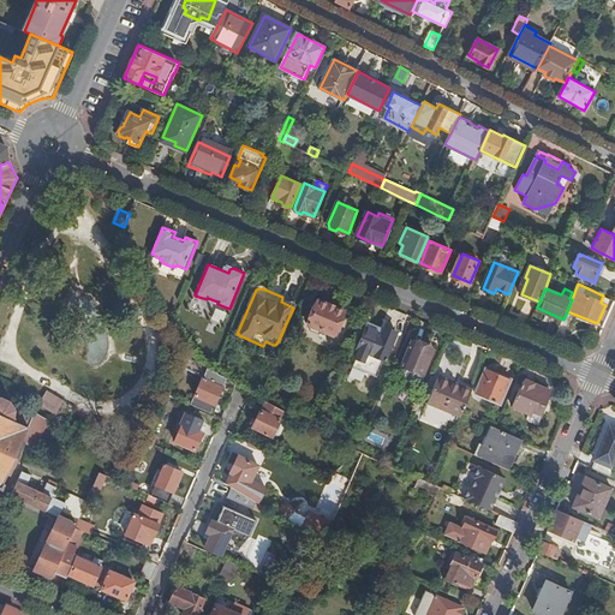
[(344,312),(318,300),(308,324),(310,324),(311,329),(318,332),(321,329),(334,335),(339,323),(344,326),(347,318),(342,316),(344,312)]
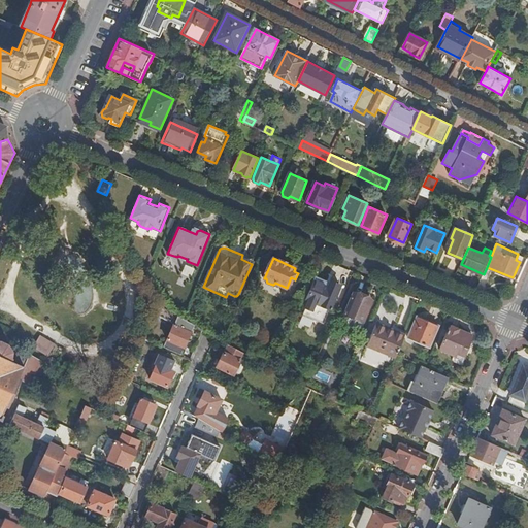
[(317,276),(315,281),(329,287),(331,282),(317,276)]
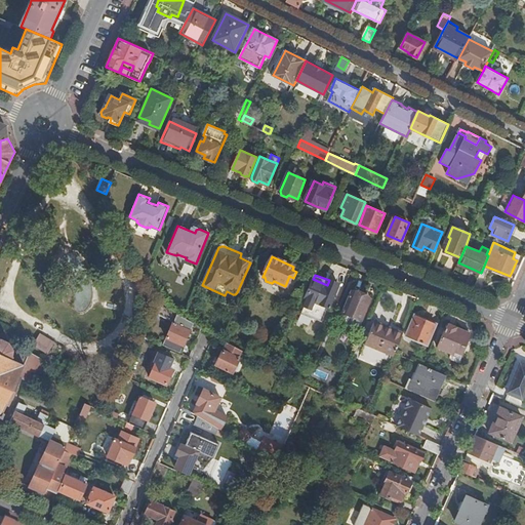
[(327,285),(313,279),(306,297),(308,298),(301,313),(322,322),(328,308),(329,308),(338,284),(329,280),(327,285)]
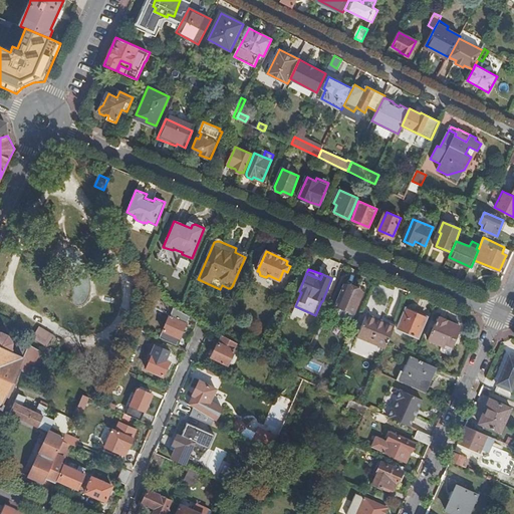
[(335,306),(353,313),(362,292),(344,285),(335,306)]
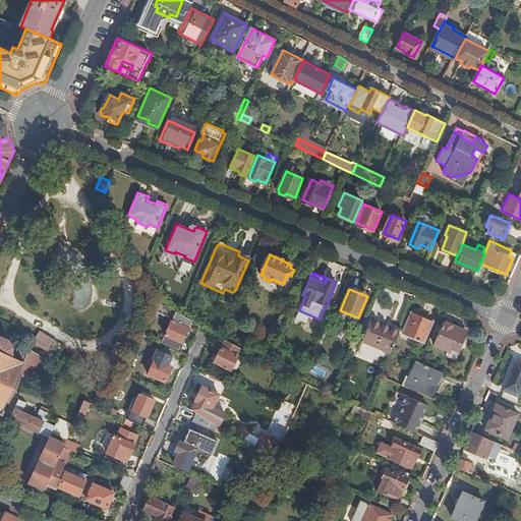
[(166,307),(159,296),(153,309),(173,321),(166,336),(182,343),(191,321),(180,314),(166,307)]
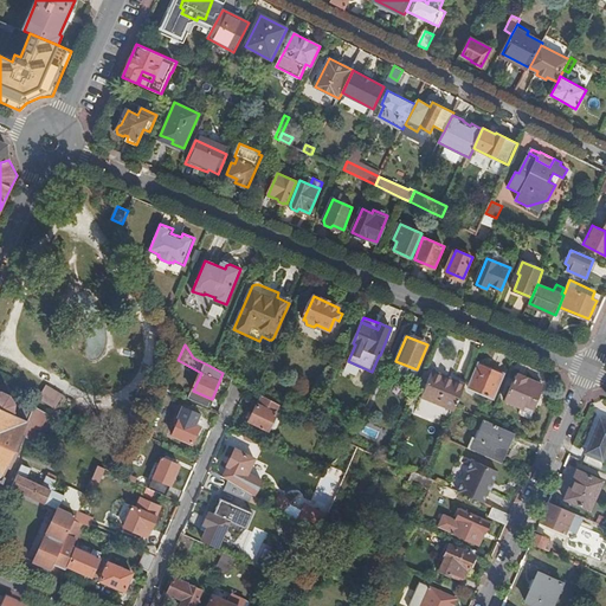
[(413,379),(417,369),(395,361),(392,369),(413,379)]
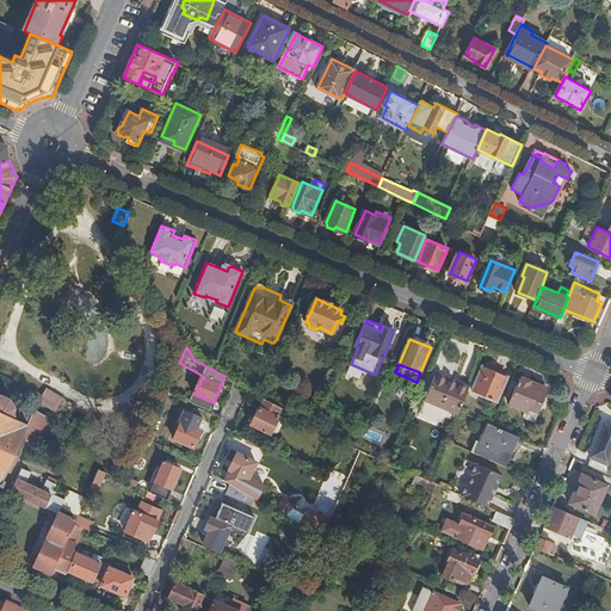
[(507,377),(483,366),(473,392),(498,402),(507,377)]
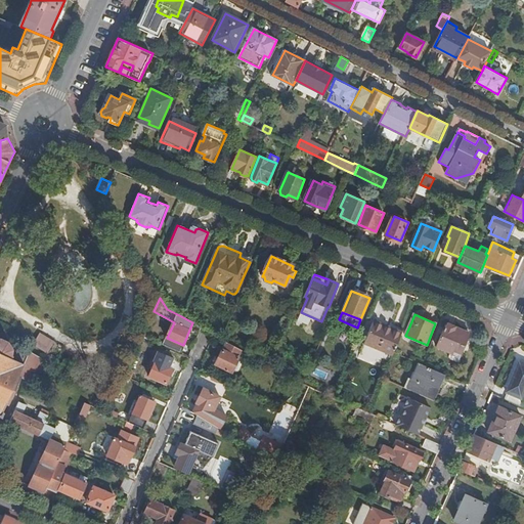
[(394,353),(402,334),(374,321),(364,343),(393,355),(394,353)]
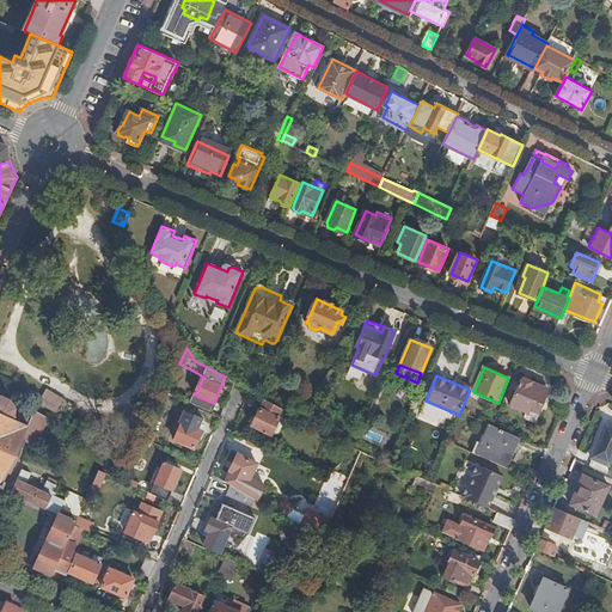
[(538,390),(539,385),(522,378),(510,405),(537,416),(546,393),(538,390)]
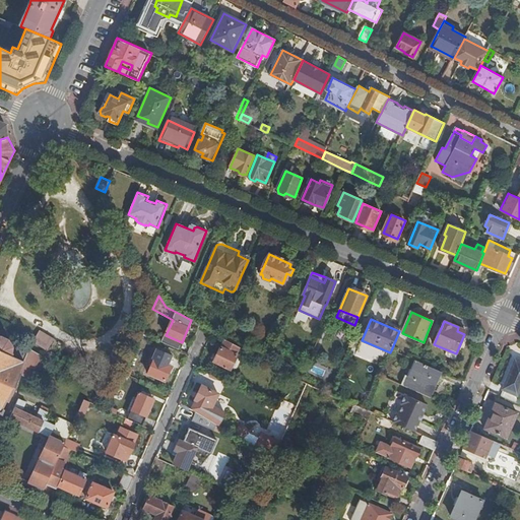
[(41,353),(29,347),(28,350),(14,344),(10,339),(5,335),(1,334),(0,333),(0,412),(1,412),(7,400),(9,400),(20,375),(29,378),(41,353)]
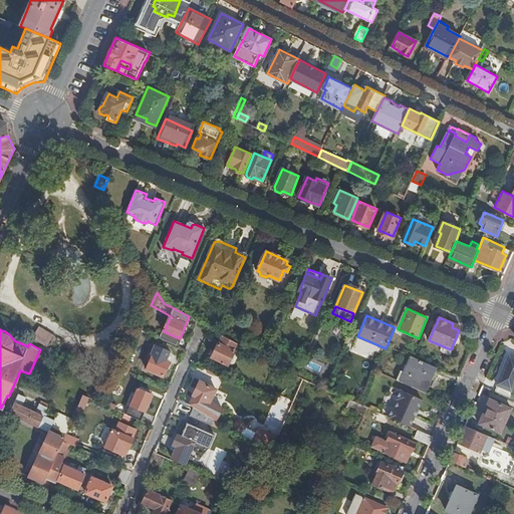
[(34,332),(32,338),(29,343),(40,349),(43,351),(48,339),(34,332)]
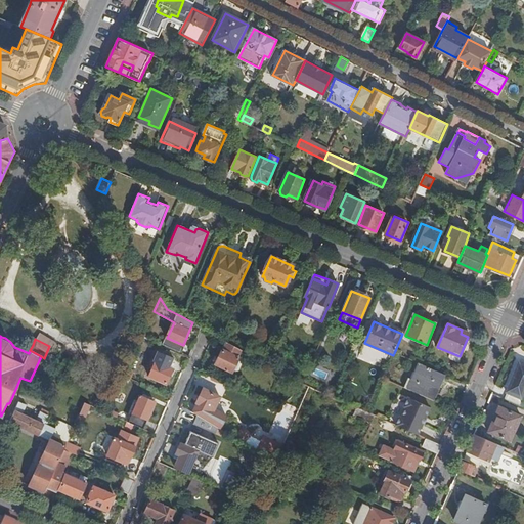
[(242,349),(227,342),(223,350),(222,350),(215,364),(232,372),(238,357),(237,357),(242,349)]
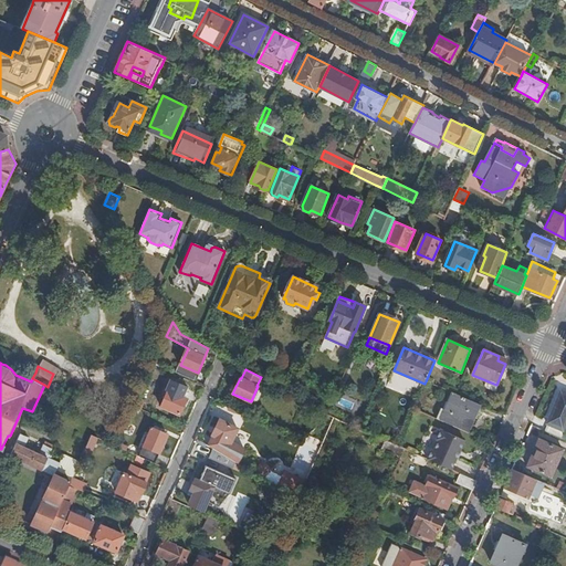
[(170,380),(166,389),(168,390),(161,407),(179,415),(186,398),(184,397),(187,387),(170,380)]
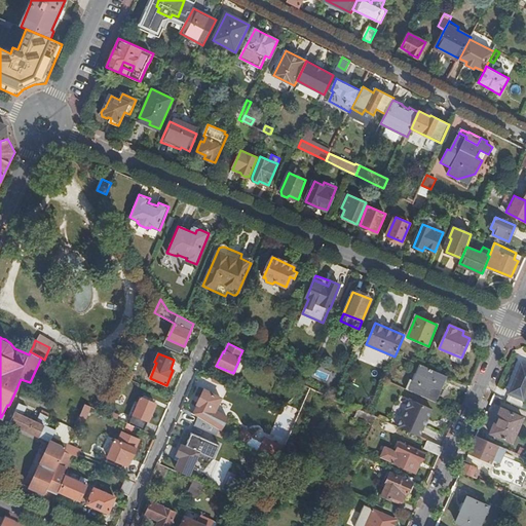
[(509,402),(521,407),(525,393),(525,365),(522,364),(509,393),(511,396),(509,402)]
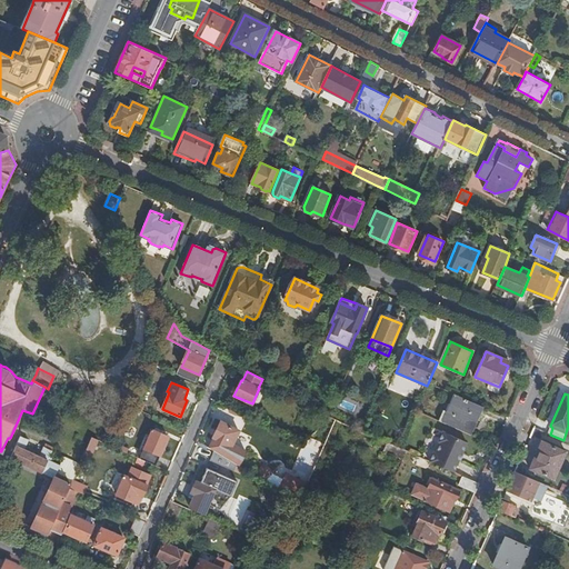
[(482,407),(458,396),(456,396),(443,423),(467,433),(475,415),(479,416),(482,407)]
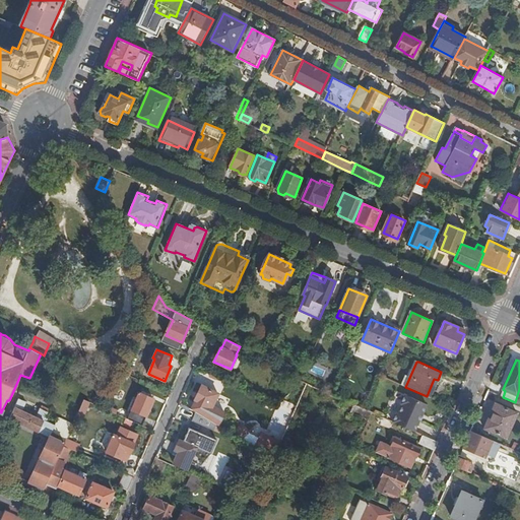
[(127,366),(124,374),(129,376),(133,368),(127,366)]
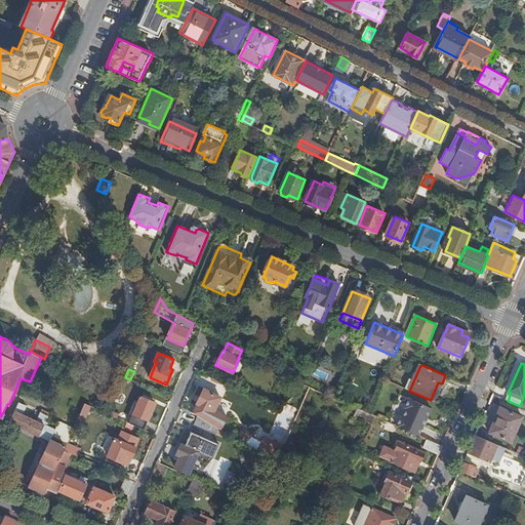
[(194,413),(219,430),(227,416),(214,409),(220,397),(204,389),(197,404),(198,405),(194,413)]
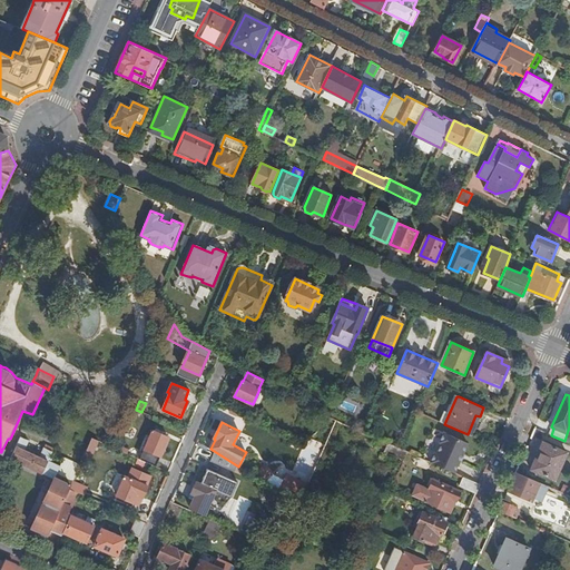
[(153,431),(140,460),(155,467),(160,457),(168,438),(153,431)]
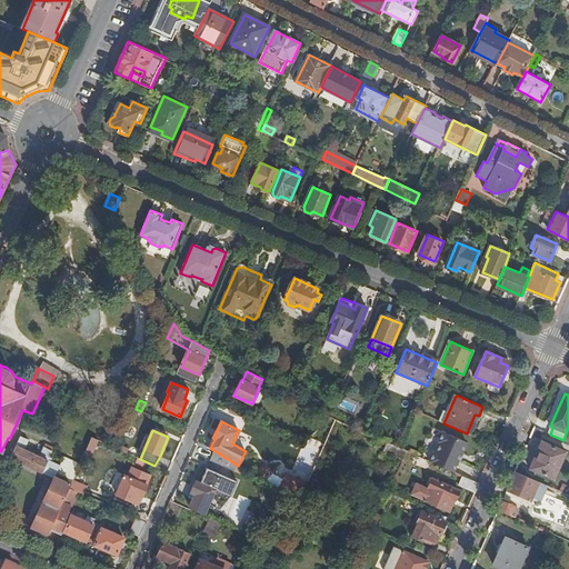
[(21,437),(10,458),(41,472),(42,472),(55,478),(60,466),(51,461),(52,458),(50,457),(52,451),(45,448),(40,457),(25,450),(29,440),(21,437)]
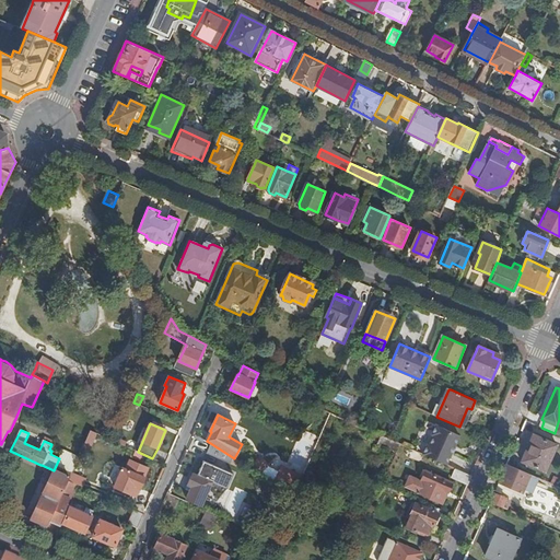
[(439,455),(458,464),(469,439),(448,430),(439,455)]
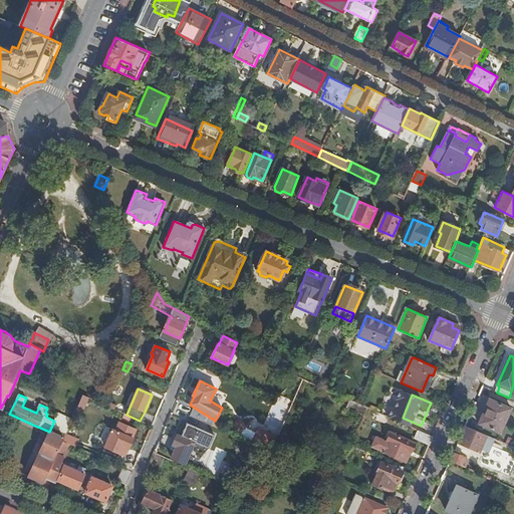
[(83,396),(78,407),(83,409),(88,398),(83,396)]
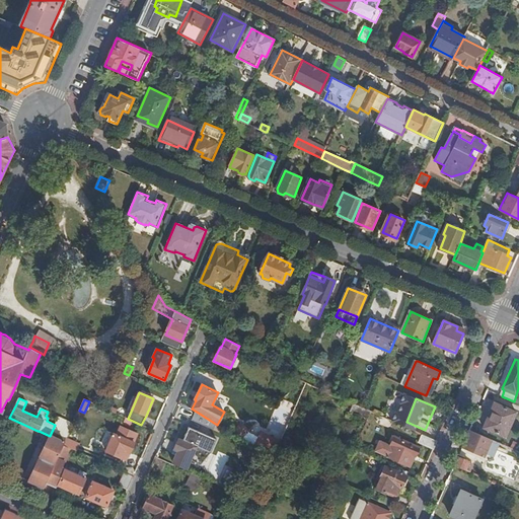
[(189,406),(180,402),(174,417),(182,420),(189,406)]
